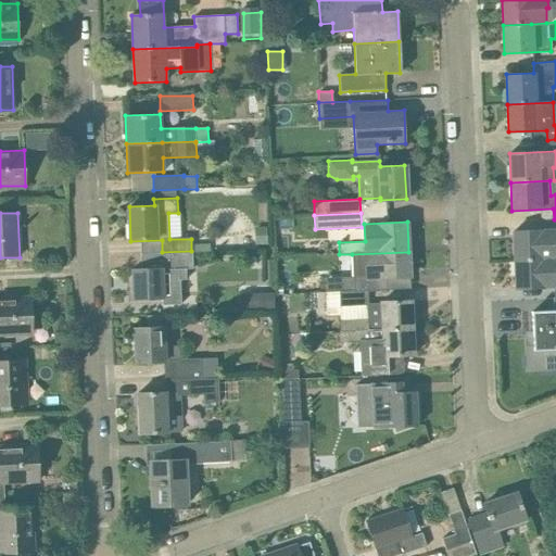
[(253,230),(254,247),(267,247),(267,229),(253,230)]
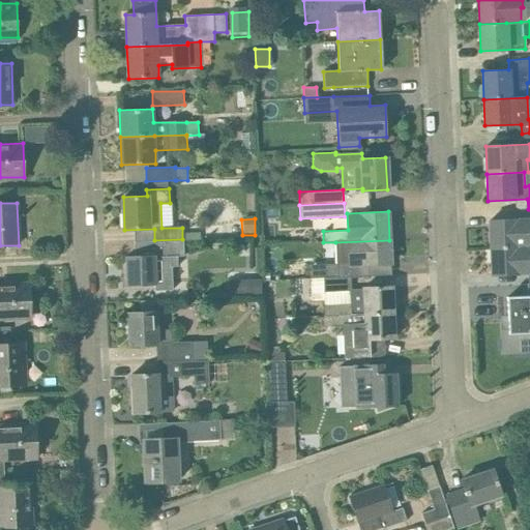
[(490,248),(517,247),(529,246),(529,218),(489,221),(490,248)]
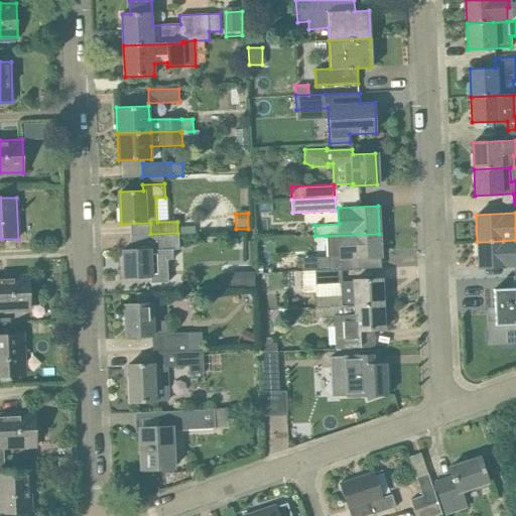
[(177,233),(150,234),(151,248),(123,249),(124,278),(152,276),(151,260),(163,260),(162,250),(178,249),(177,233)]
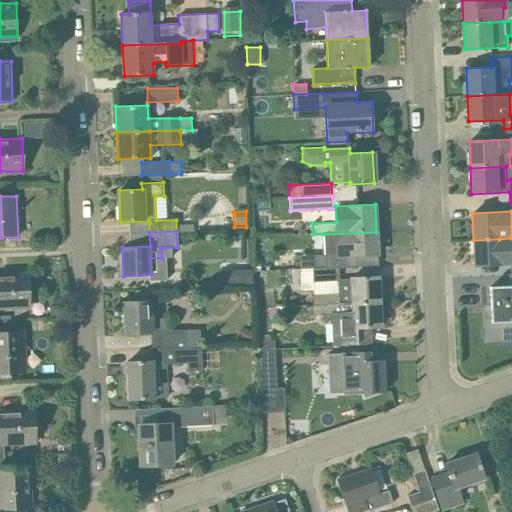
[(324,234),(325,256),(339,256),(377,254),(376,232),(324,234)]
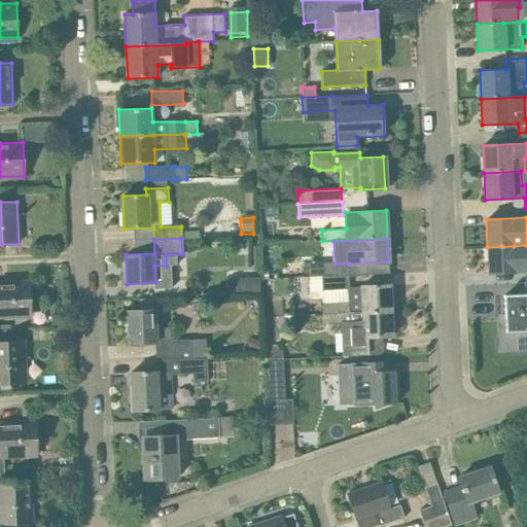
[(526,245),(514,246),(487,247),(488,274),(526,272),(526,245)]
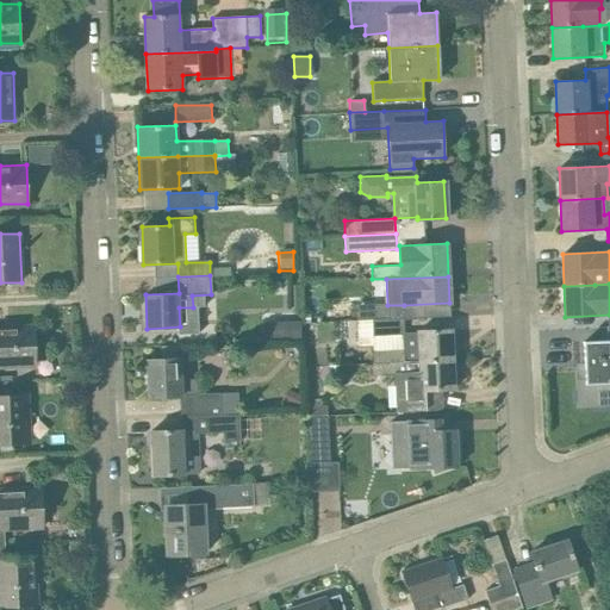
[(405,331),(405,318),(371,319),(358,321),(359,346),(372,346),(373,362),(453,359),(450,330),(405,331)]
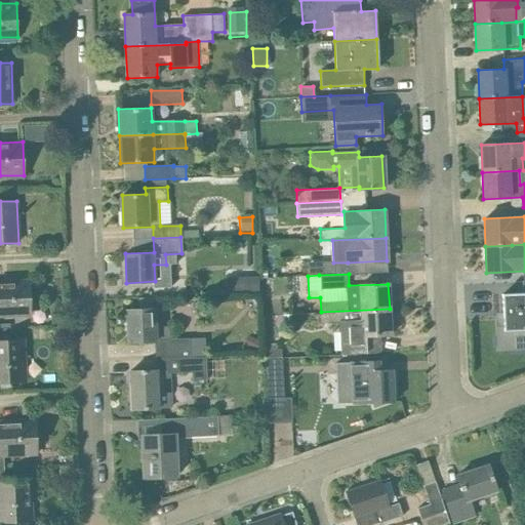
[(259,292),(258,277),(246,277),(247,292),(259,292)]
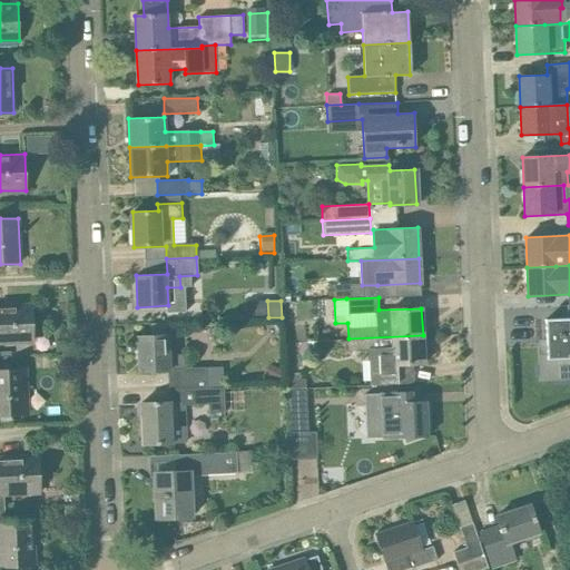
[(0,342),(33,341),(32,305),(0,306),(0,342)]
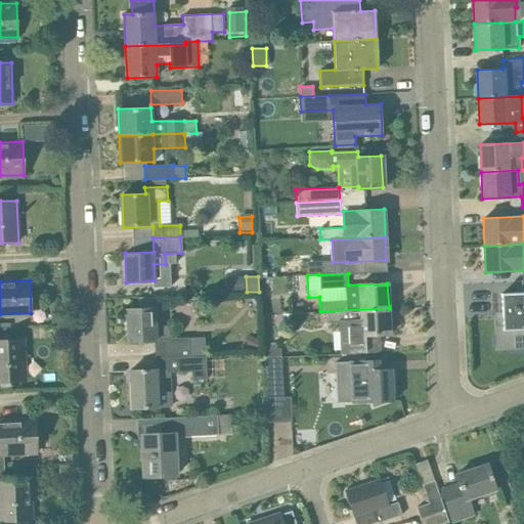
[(523,293),(501,294),(503,328),(495,328),(497,351),(523,349),(523,293)]
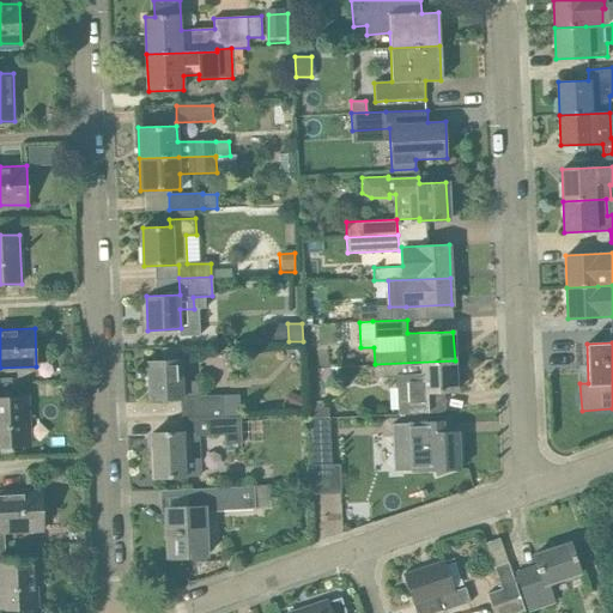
[(150,400),(192,399),(192,420),(208,419),(223,418),(222,398),(199,399),(198,380),(181,381),(181,360),(150,360),(150,400)]
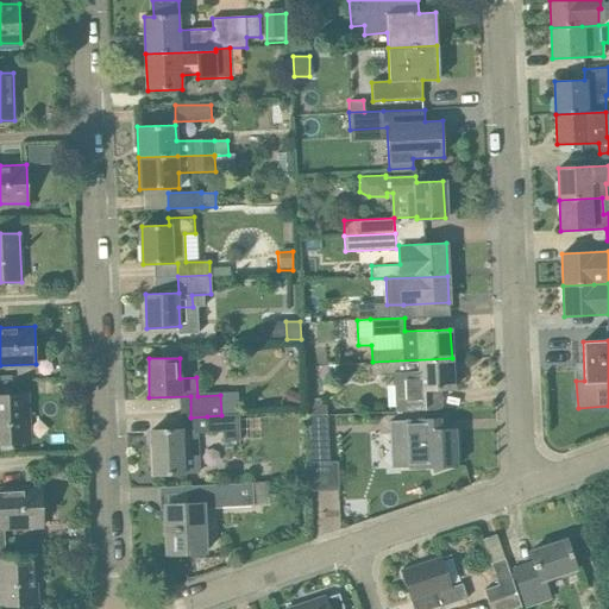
[(452,358),(372,362),(372,374),(397,374),(399,408),(441,407),(440,388),(453,387),(452,358)]
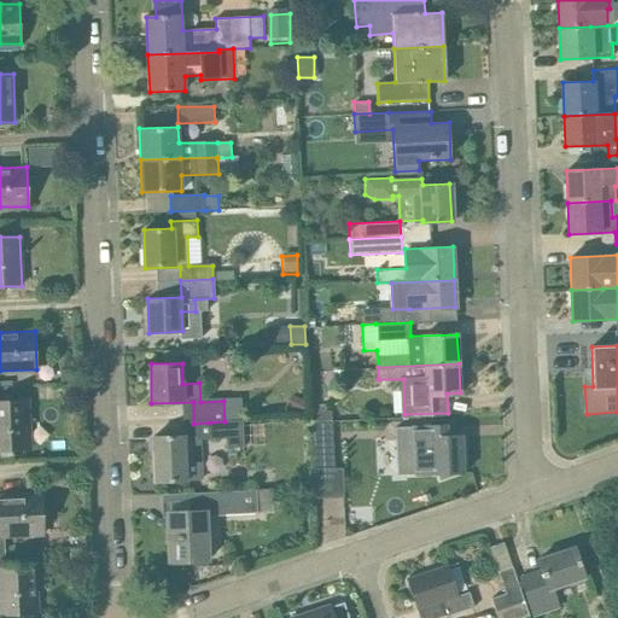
[(73,383),(73,371),(58,371),(58,384),(73,383)]
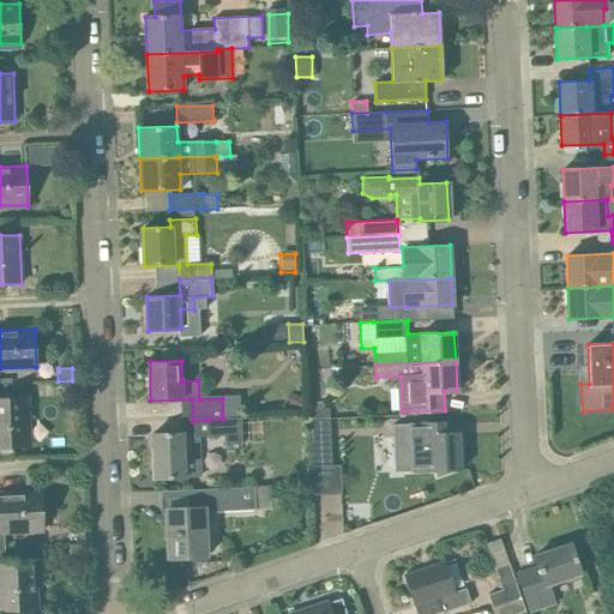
[(283,405),(299,413),(306,399),(290,392),(283,405)]
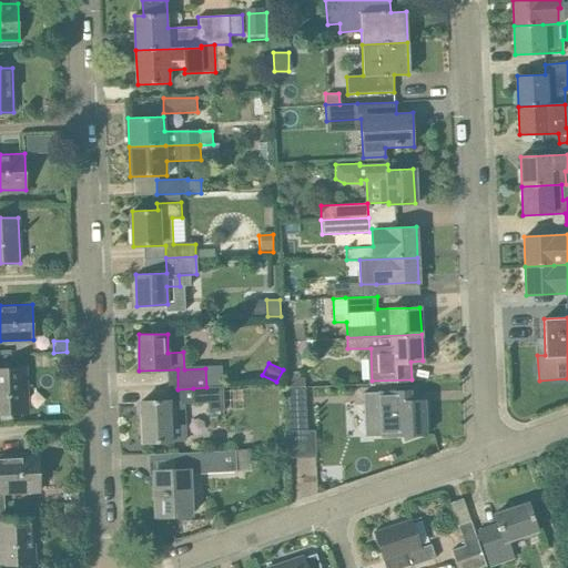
[(0,413),(28,413),(26,367),(0,368),(0,413)]
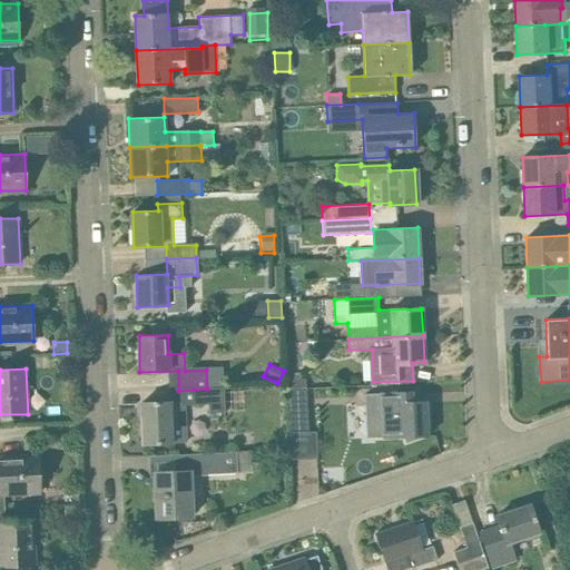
[(287,380),(287,389),(306,387),(305,379),(287,380)]
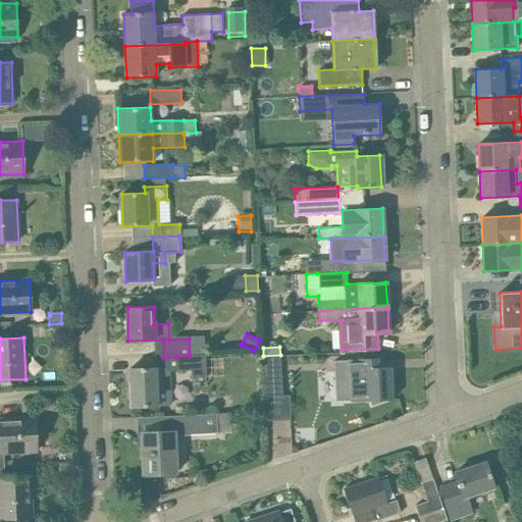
[(280,355),(263,356),(266,421),(291,420),(290,396),(282,396),(280,355)]
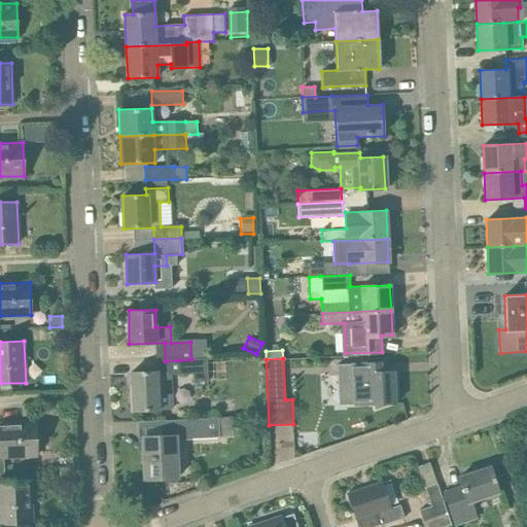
[(179,360),(179,375),(192,374),(192,382),(208,382),(207,359),(191,359),(179,360)]
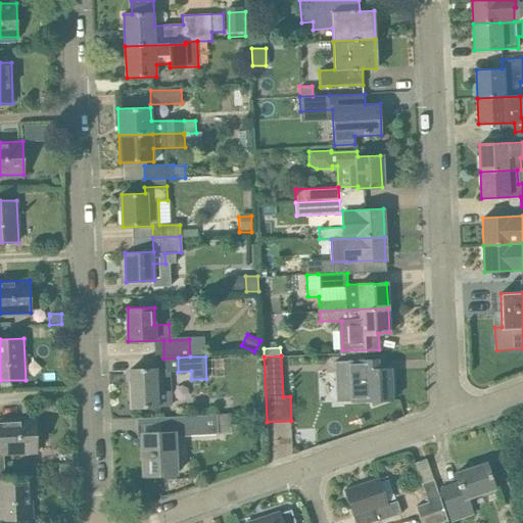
[(342,361),(343,401),(392,399),(391,368),(379,369),(379,360),(342,361)]
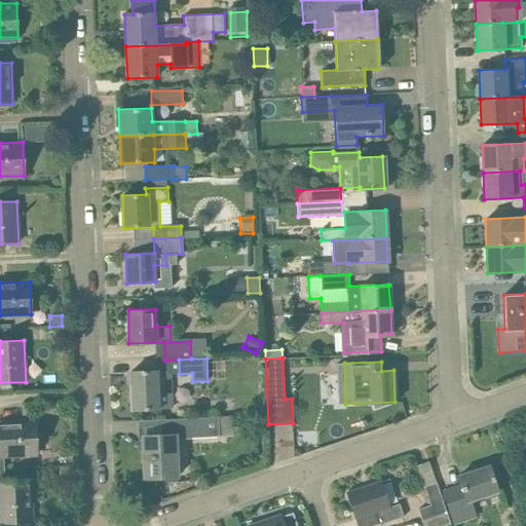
[(157,370),(130,371),(132,410),(159,409),(159,408),(172,407),(171,374),(171,370),(157,370)]
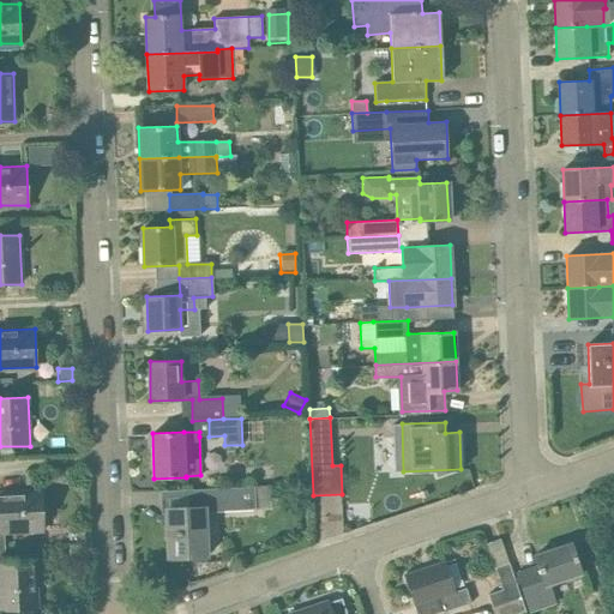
[(221,575),(221,553),(206,553),(205,511),(270,509),(270,486),(223,488),(186,489),(186,510),(167,511),(168,558),(194,557),(196,583),(221,575)]
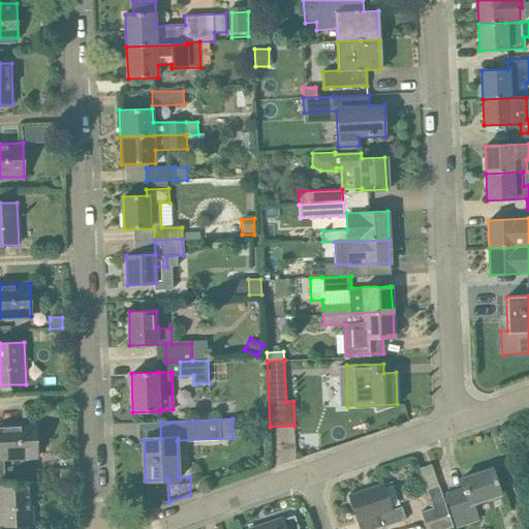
[(0,470),(4,471),(3,459),(37,457),(36,423),(0,424),(0,470)]
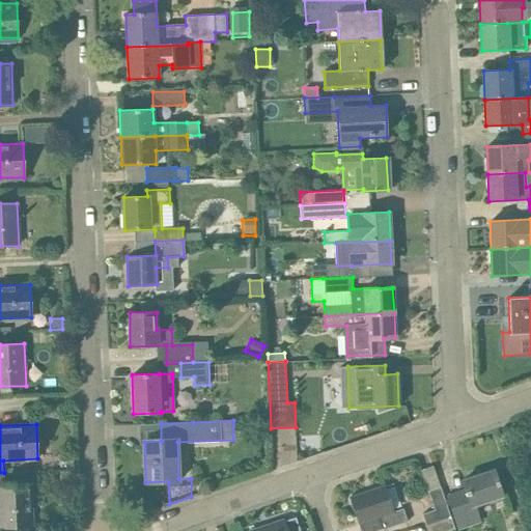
[(466,492),(455,495),(445,498),(455,530),(478,522),(474,510),(472,505),(502,496),(494,470),(462,480),(466,492)]
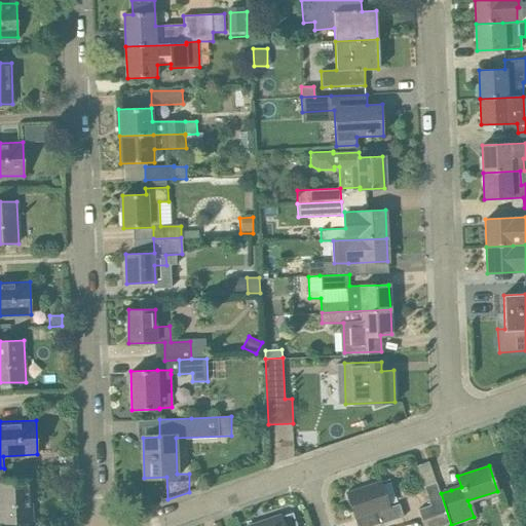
[(4,468),(0,467),(0,522),(33,521),(30,480),(4,481),(4,468)]
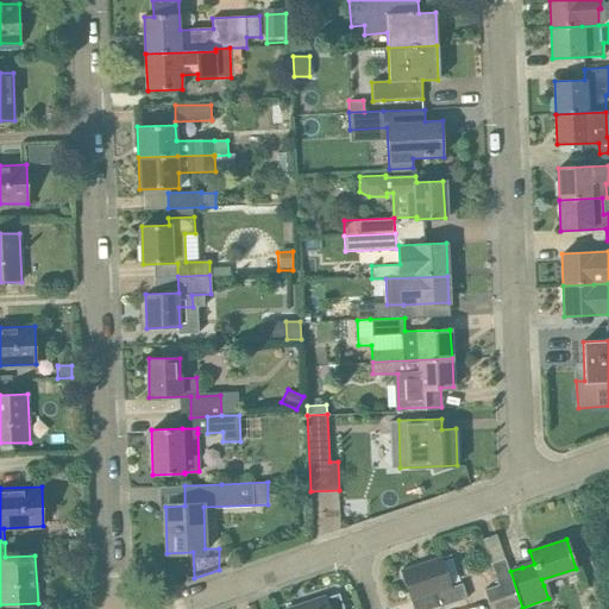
[(462,583),(450,586),(440,557),(401,570),(410,602),(413,608),(433,608),(466,598),(462,583)]
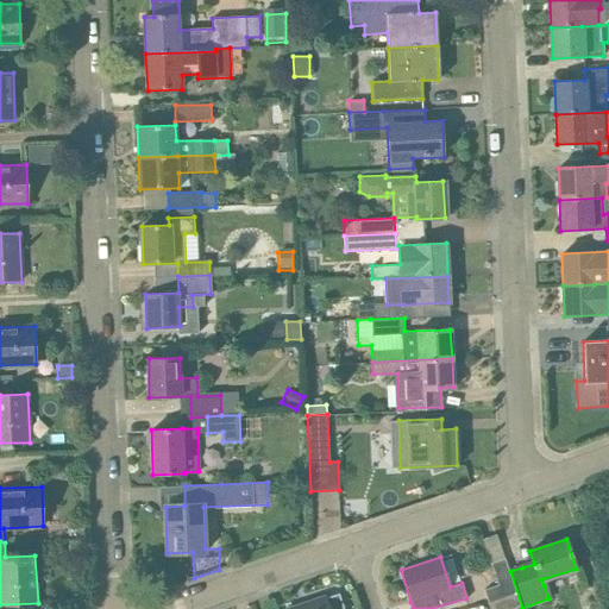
[(484,592),(487,602),(516,592),(506,559),(490,565),(498,586),(484,592)]
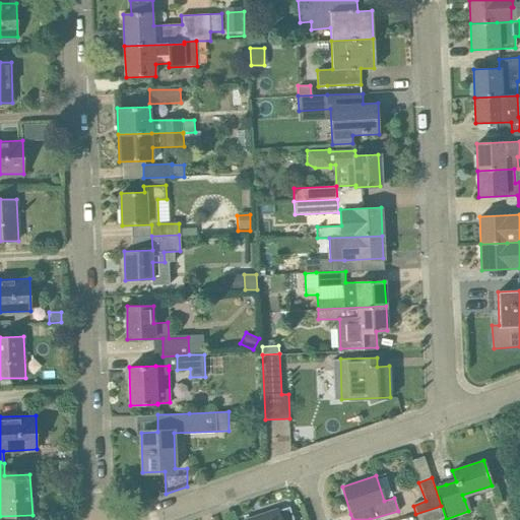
[(442,519),(446,519),(441,506),(415,514),(417,519),(442,519)]
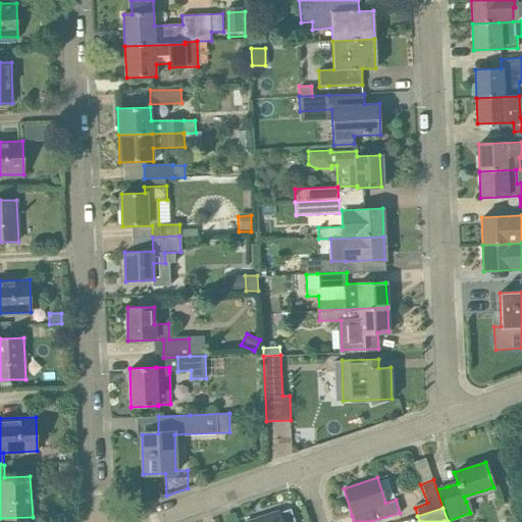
[(244,521),(295,521),(291,509),(279,512),(278,510),(244,521)]
